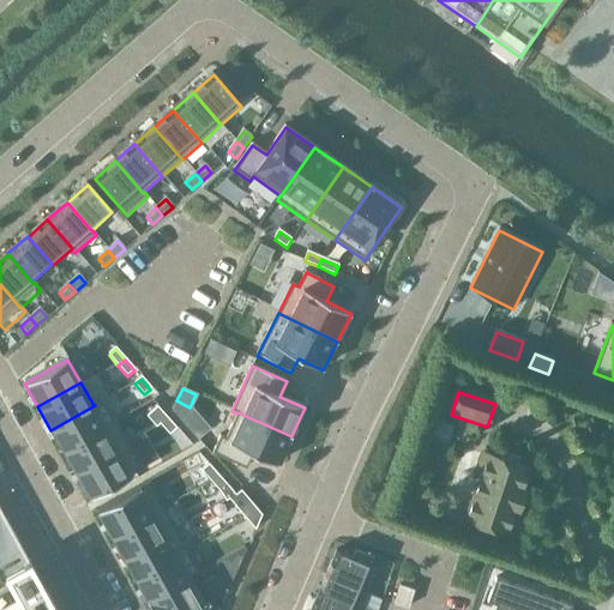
[(103,400),(94,405),(95,405),(50,430),(64,453),(116,423),(103,400)]
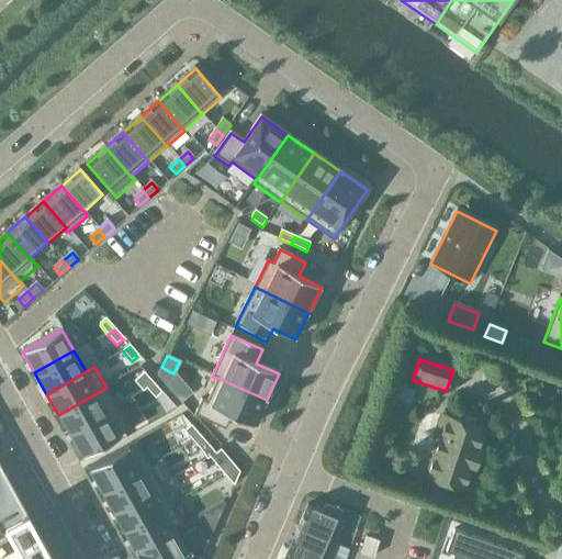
[(145,376),(136,383),(144,392),(147,389),(153,384),(145,376)]
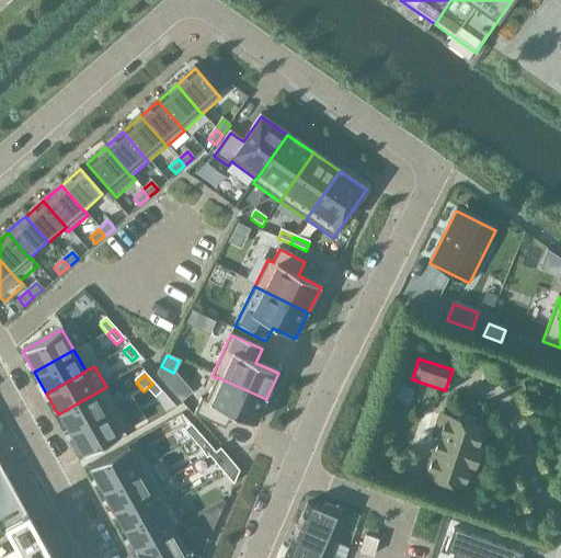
[(254,425),(266,399),(217,377),(216,378),(206,402),(201,400),(194,416),(225,430),(231,416),(254,425)]
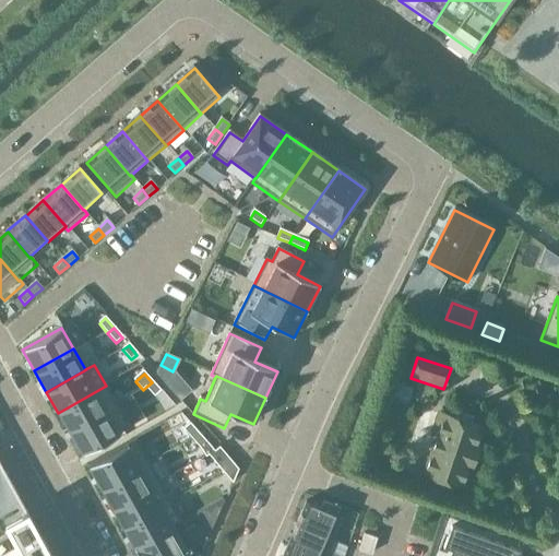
[(152,382),(146,387),(155,397),(161,392),(152,382)]
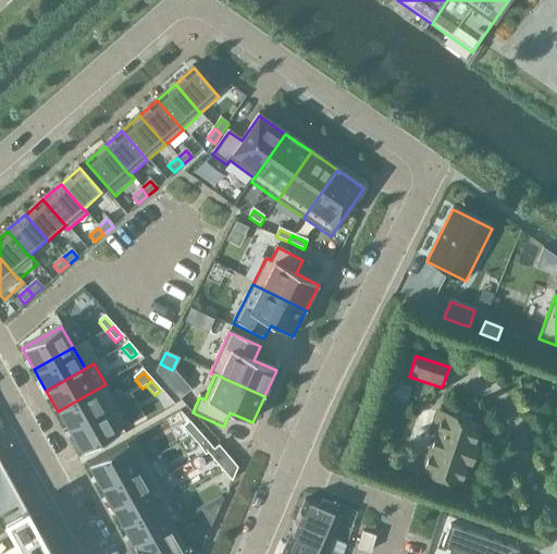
[(391,383),(385,399),(399,404),(405,389),(391,383)]
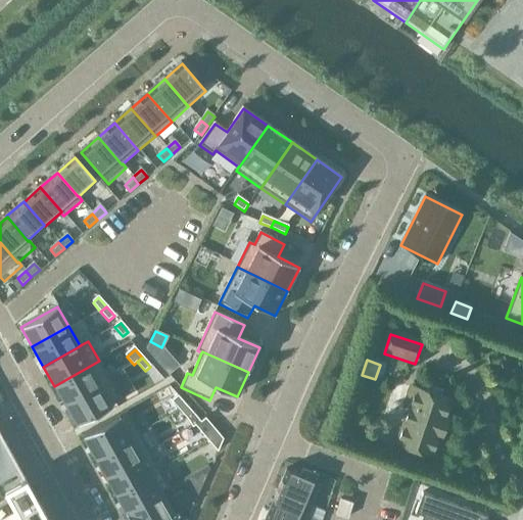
[(110,381),(99,361),(54,386),(65,407),(110,381)]
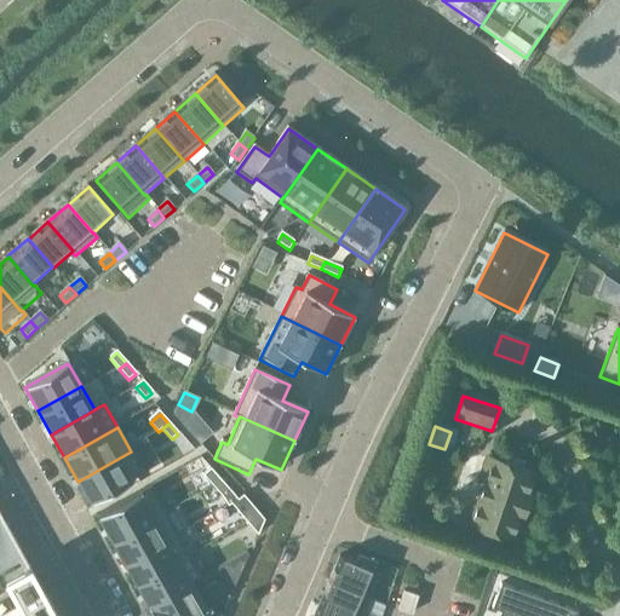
[(78,482),(91,505),(144,475),(131,452),(78,482)]
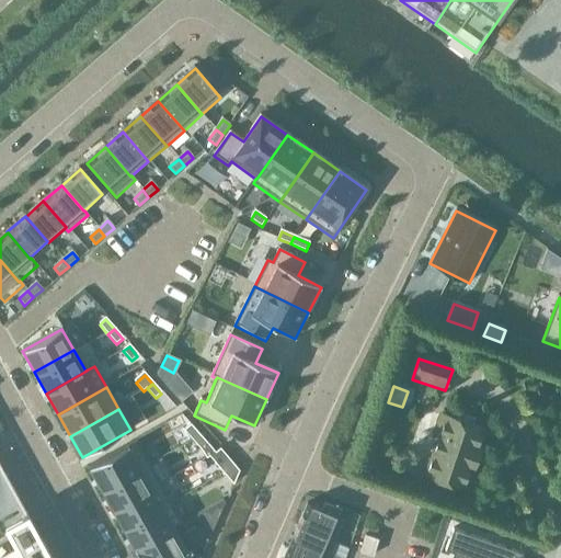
[(438,440),(426,477),(462,490),(482,431),(441,417),(434,439),(438,440)]
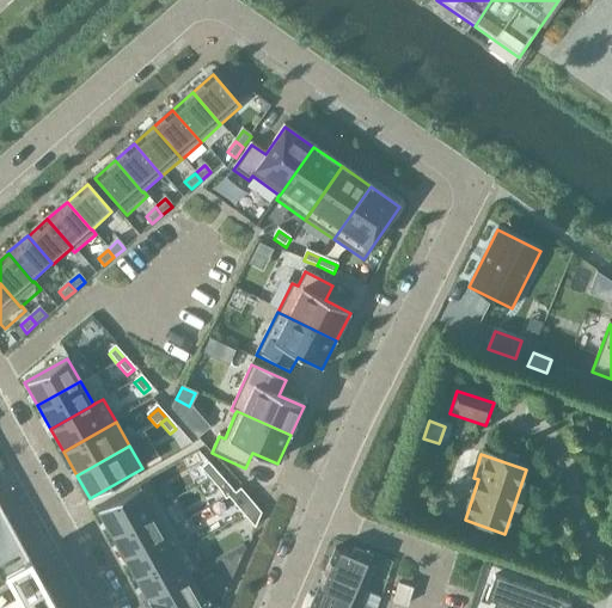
[(208,464),(201,470),(210,480),(218,474),(208,464)]
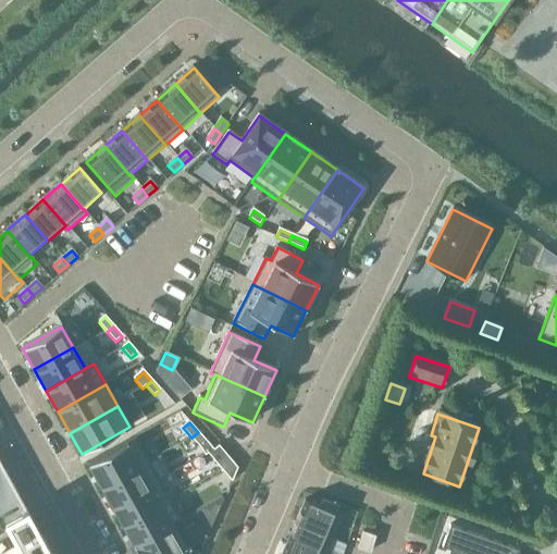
[(198,432),(192,438),(199,446),(206,456),(208,454),(214,451),(198,432)]
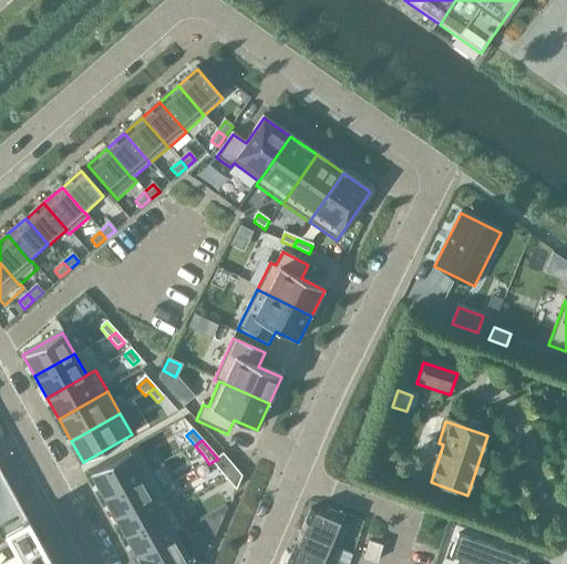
[(102,494),(150,468),(138,447),(90,473),(102,494)]
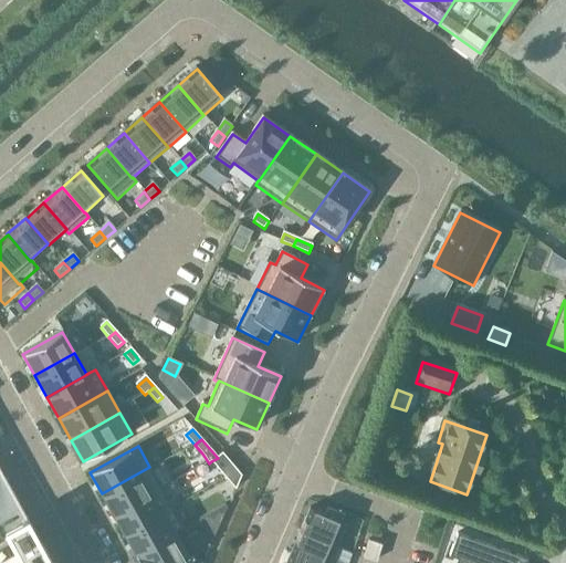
[(218,458),(211,461),(226,478),(236,470),(222,454),(218,458)]
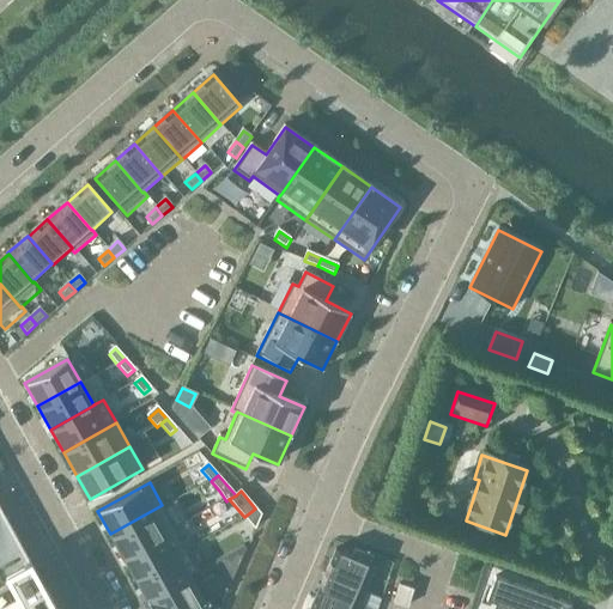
[(162,505),(110,534),(122,556),(175,528),(162,505)]
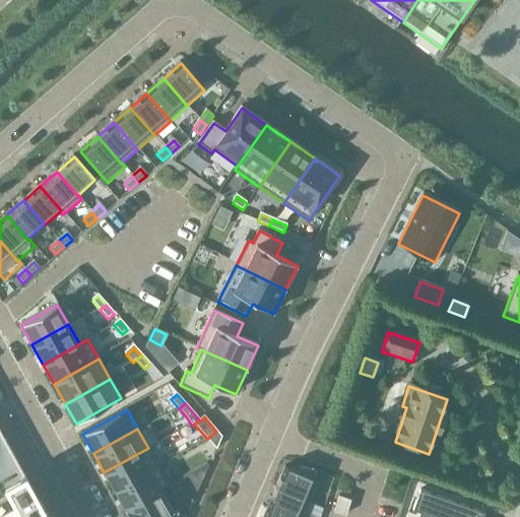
[(46,516),(0,431),(0,516),(46,516)]
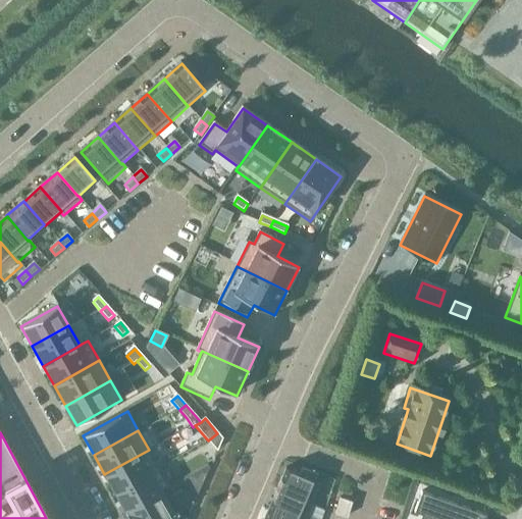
[(217,433),(208,440),(218,452),(223,439),(217,433)]
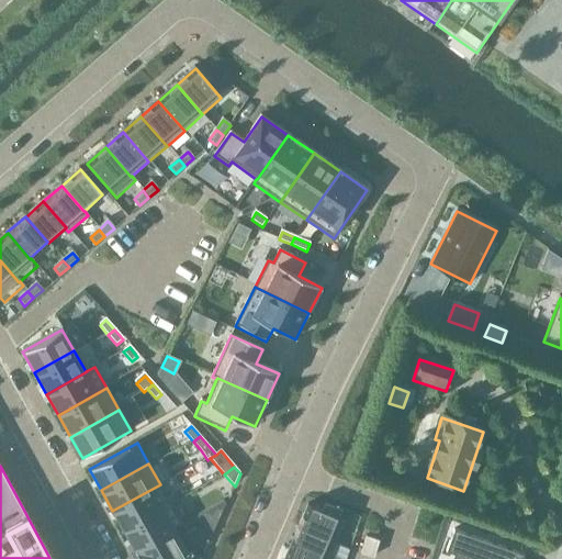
[(171,504),(160,484),(112,511),(124,532),(171,504)]
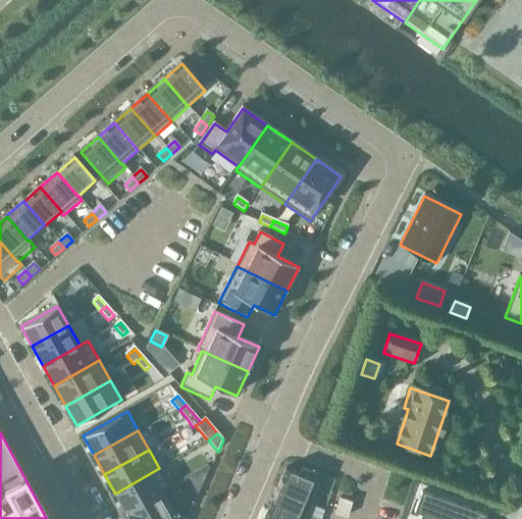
[(208,467),(185,479),(196,500),(210,469),(208,467)]
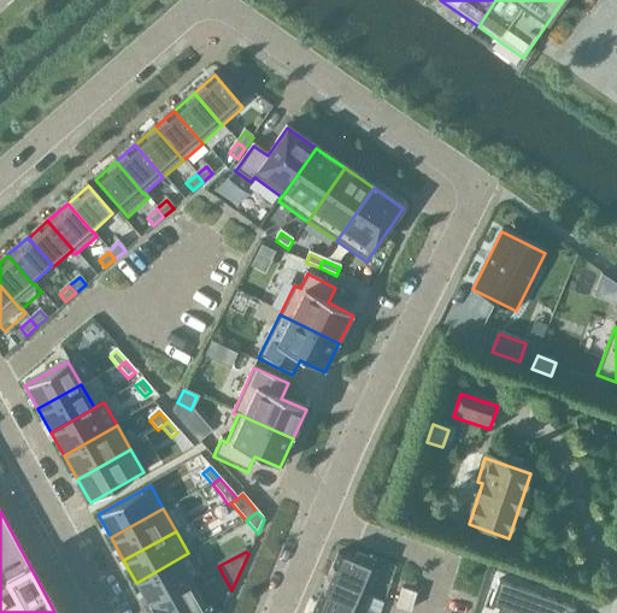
[(188,553),(136,583),(148,605),(192,582),(201,577),(188,553)]
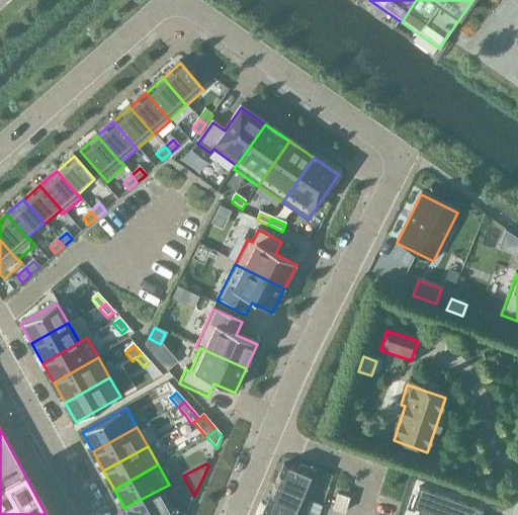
[(283,466),(275,487),(309,502),(318,481),(283,466)]
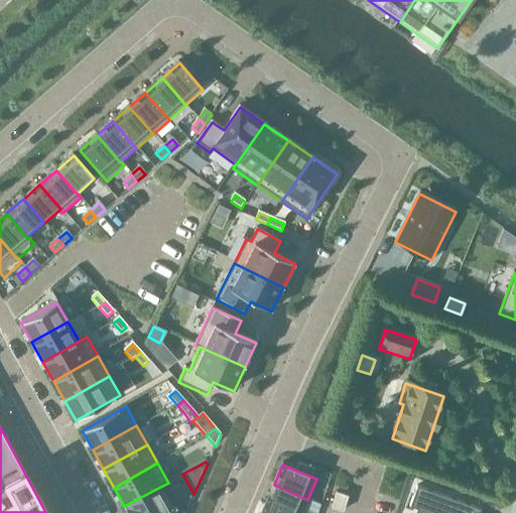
[(274,485),(265,505),(282,512),(301,512),(307,500),(274,485)]
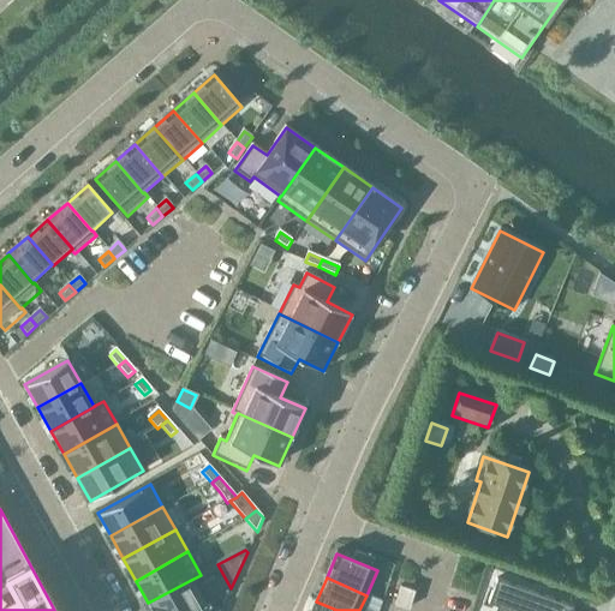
[(148,603),(148,604),(151,610),(209,610),(212,607),(206,605),(191,580),(148,603)]
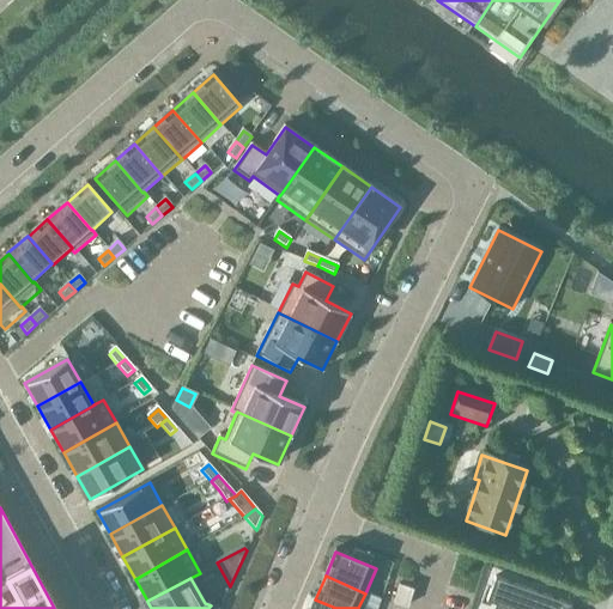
[(496,579),(486,603),(502,608),(572,608),(572,607),(496,579)]
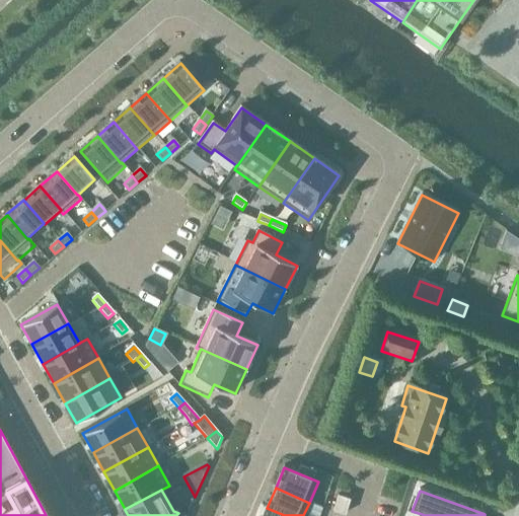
[(339,497),(334,513),(341,515),(345,515),(350,501),(339,497)]
